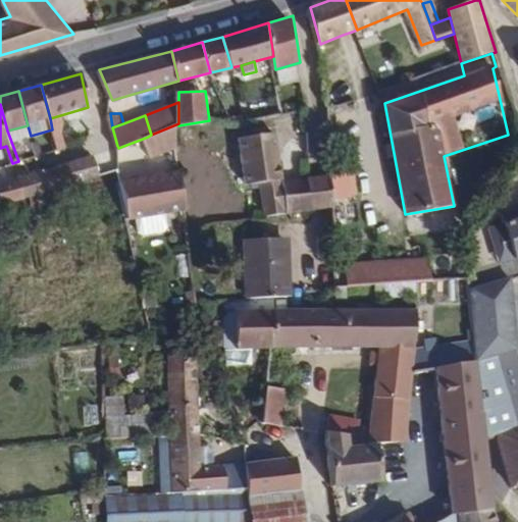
[(178,125),(178,123),(151,135),(148,137),(155,154),(180,144),(178,125)]
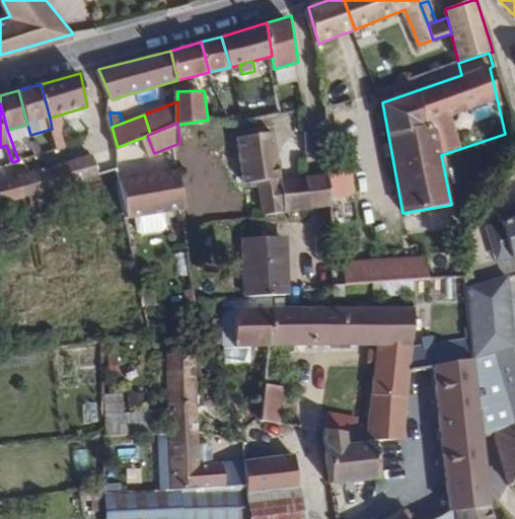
[(281,180),(272,135),(236,139),(244,186),(260,183),(281,180)]
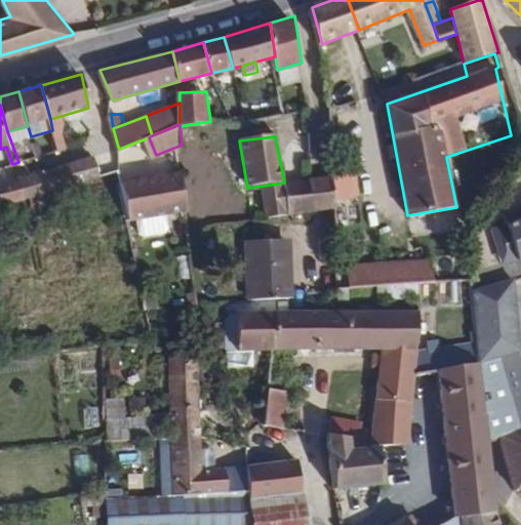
[(44,154),(41,140),(33,143),(36,156),(44,154)]
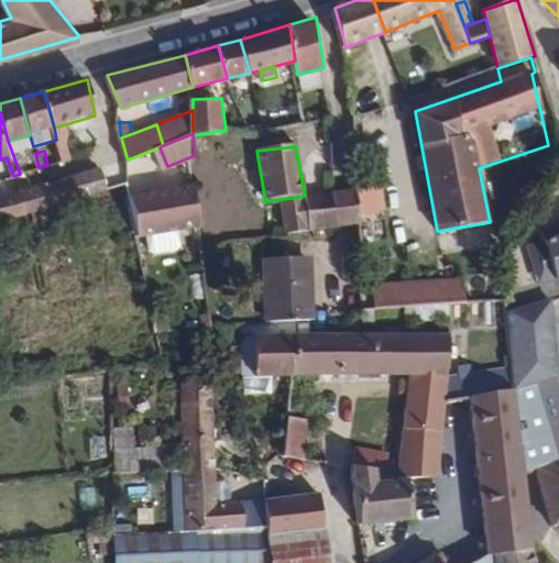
[(125,181),(121,164),(128,159),(127,157),(76,173),(83,195),(125,181)]
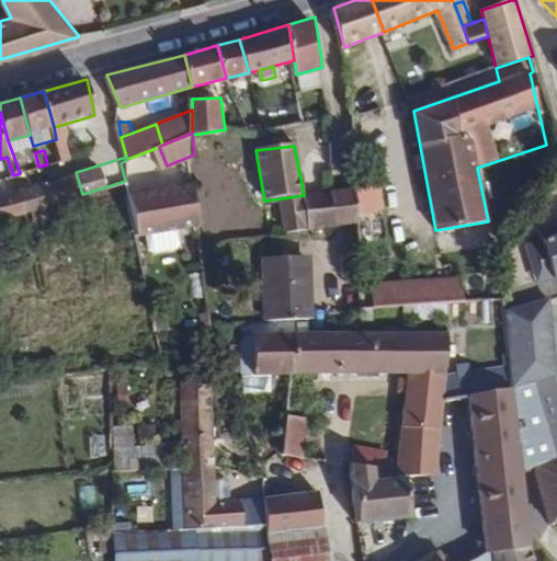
[(82,194),(76,172),(47,181),(53,203),(82,194)]
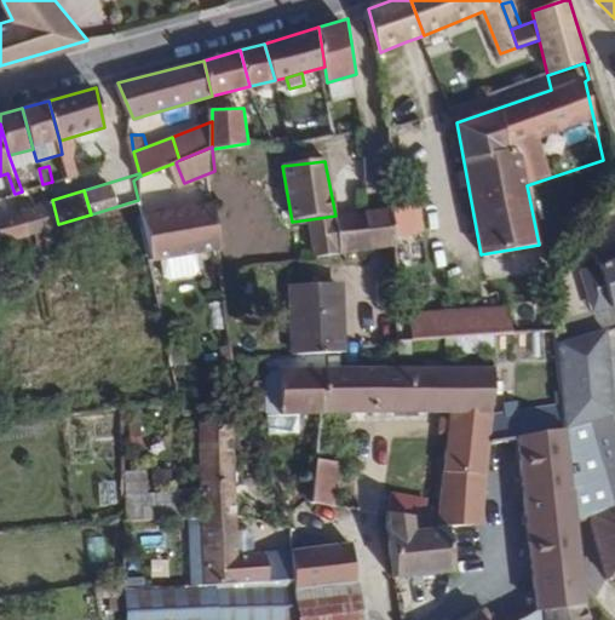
[(58,224),(52,200),(23,210),(32,233),(35,231),(58,224)]
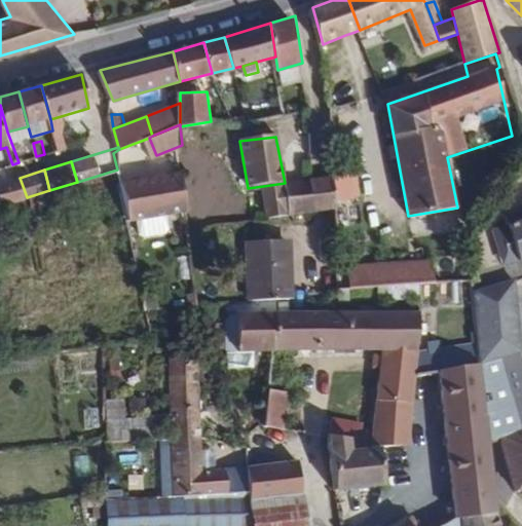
[(188,213),(187,208),(184,173),(127,179),(131,218),(188,213)]
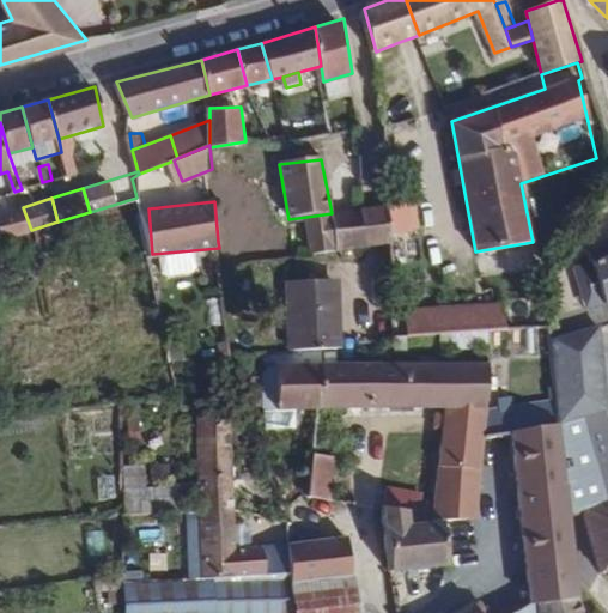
[(31,230),(23,207),(0,213),(0,226),(4,237),(31,230)]
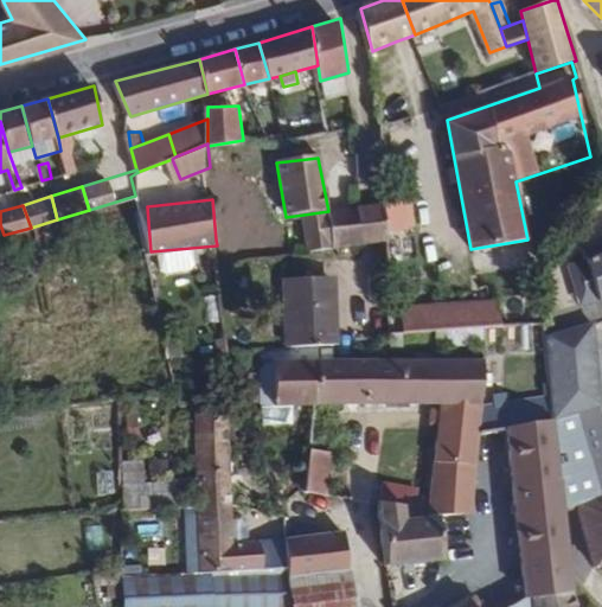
[(382,210),(380,205),(328,211),(303,215),(309,253),(386,240),(385,236),(382,210)]
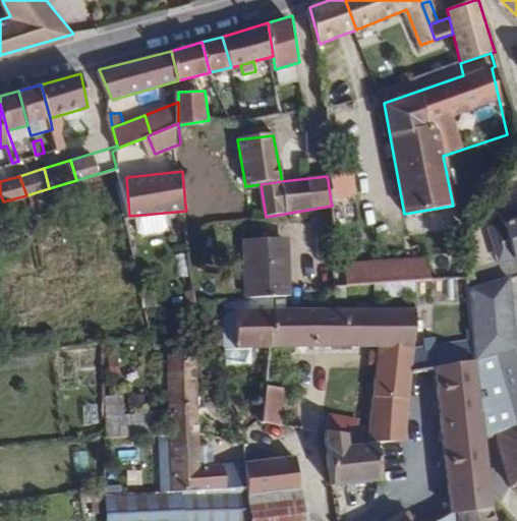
[(347,178),(328,180),(331,203),(350,199),(347,178)]
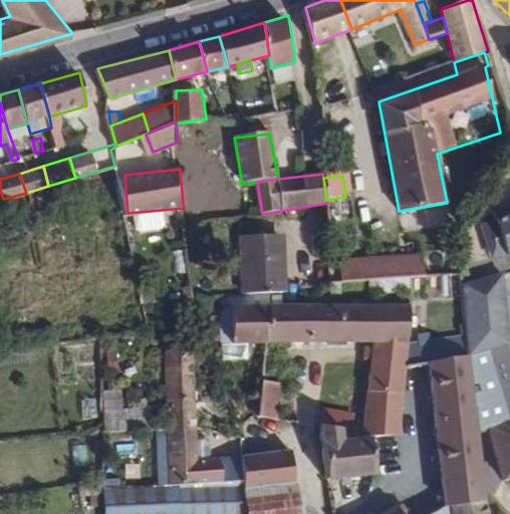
[(32,204),(78,192),(75,178),(48,186),(29,192),(32,204)]
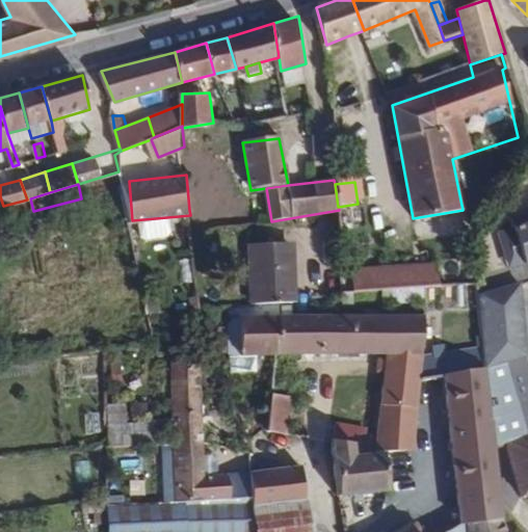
[(527,211),(509,217),(512,227),(495,232),(503,261),(520,257),(523,267),(527,266),(527,211)]
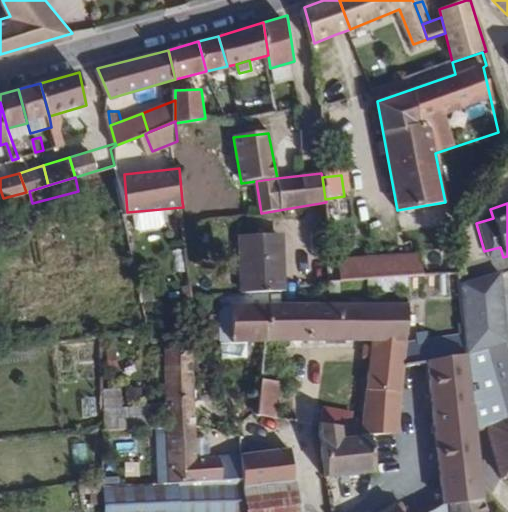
[(284,290),(283,237),(239,238),(241,294),(268,291),(284,290)]
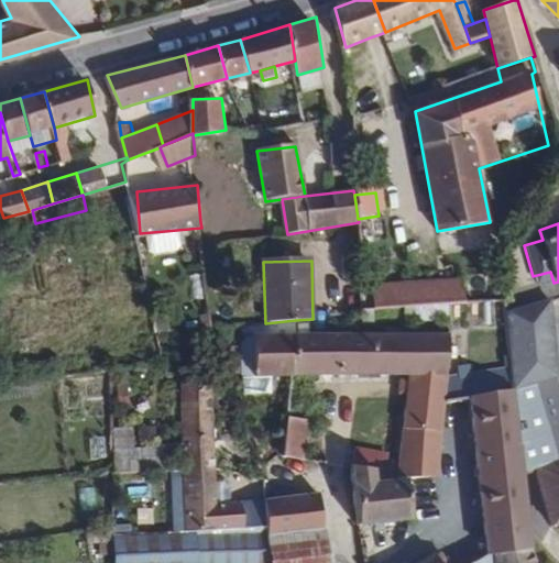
[(554,283),(550,272),(533,276),(536,287),(554,283)]
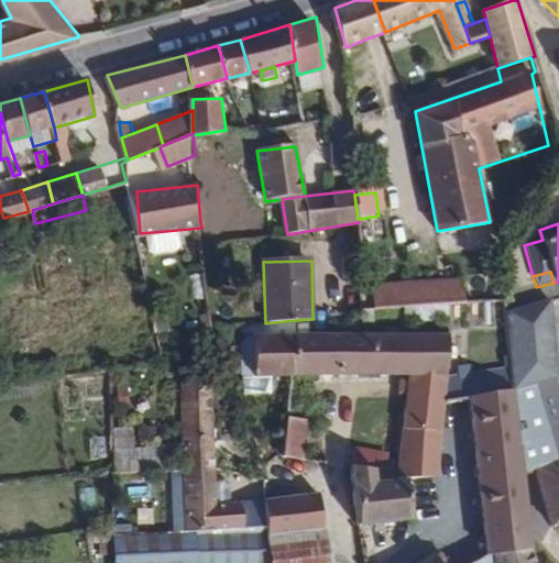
[(461,304),(460,279),(433,280),(435,306),(450,305),(461,304)]
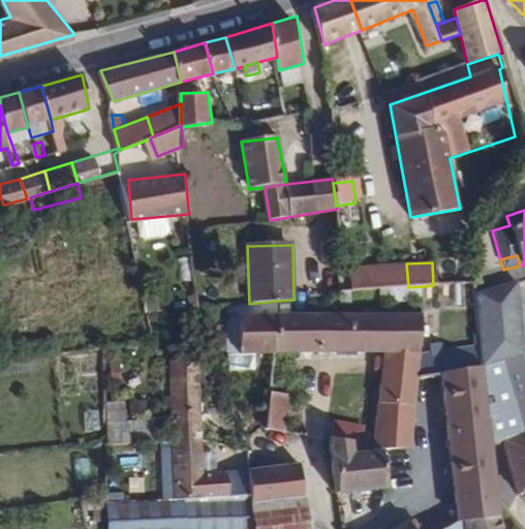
[(408,287),(406,263),(381,266),(382,289),(408,287)]
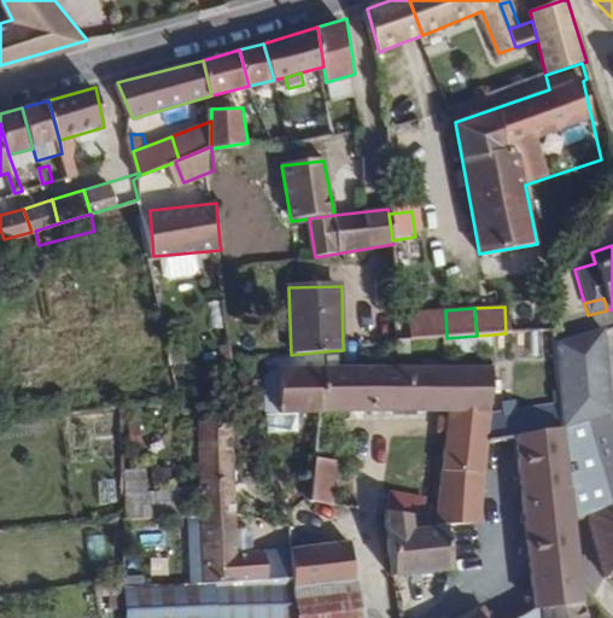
[(447,338),(445,310),(407,313),(407,340),(447,338)]
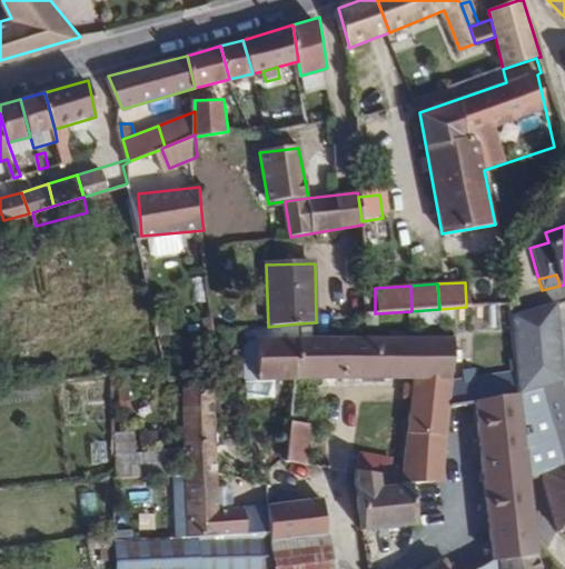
[(518,395),(564,379),(557,316),(564,315),(564,302),(512,318),(516,370),(518,395)]
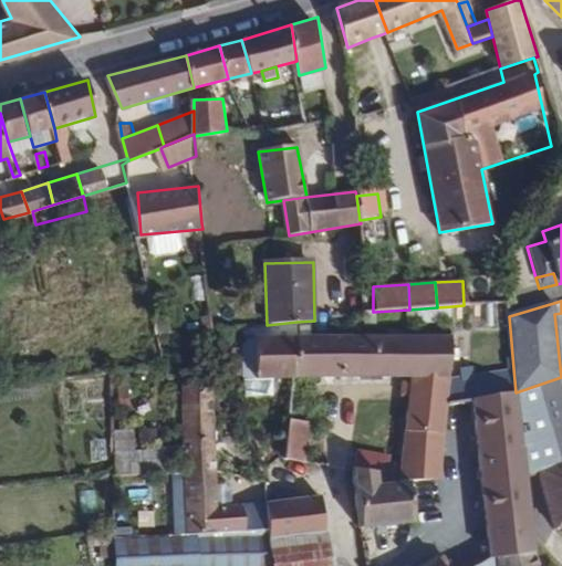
[(454,321),(453,306),(437,307),(409,310),(410,324),(454,321)]
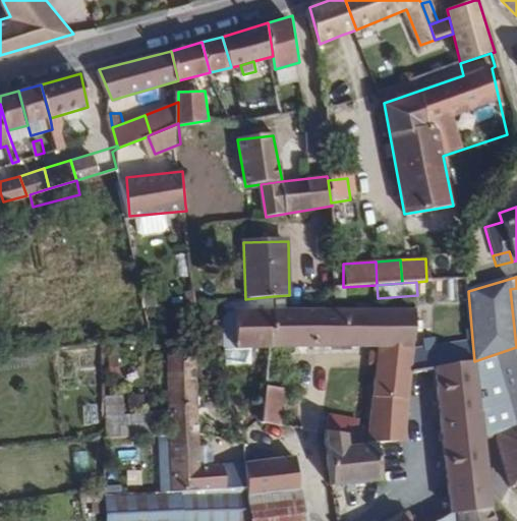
[(272,347),(273,308),(273,296),(245,299),(224,301),(225,314),(226,331),(227,355),(242,355),(242,346),(272,347)]
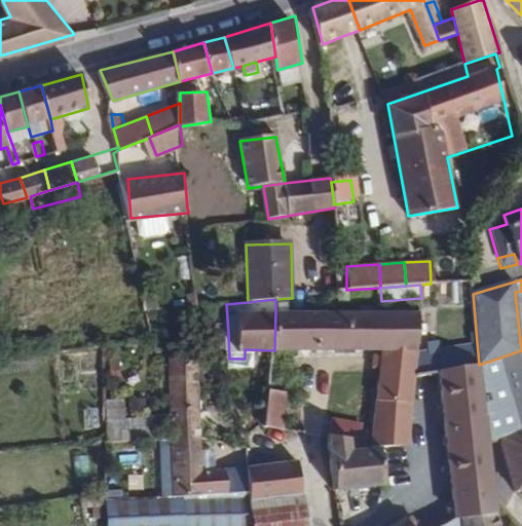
[(479,365),(477,342),(417,350),(419,311),(308,310),(275,311),(274,350),(297,350),(310,350),(382,350),(381,358),(380,368),(373,425),(372,442),(372,448),(380,447),(408,445),(411,415),(413,402),(417,374),(439,371),(479,365)]
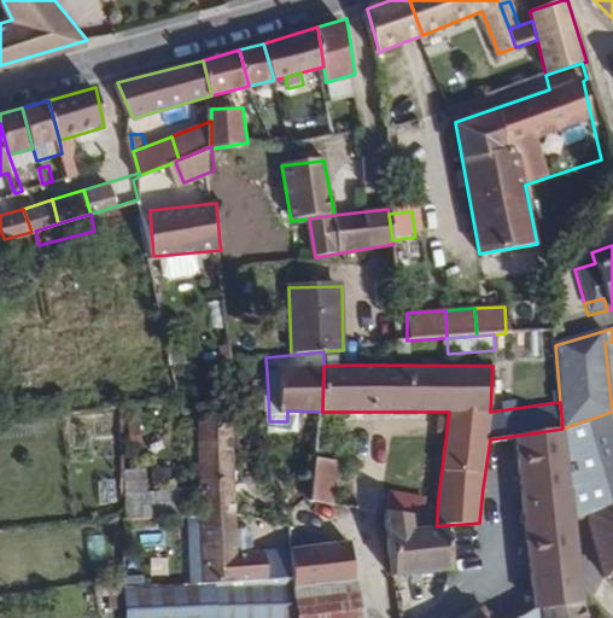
[(22,417),(19,401),(0,402),(0,410),(1,419),(22,417)]
